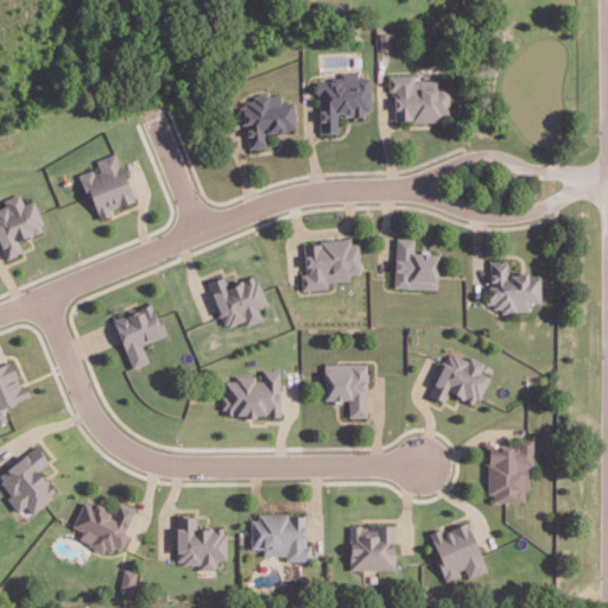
[(371,76),(358,76),(358,71),(341,71),(341,78),(317,80),(318,132),(339,132),(339,114),(372,113),(371,76)]
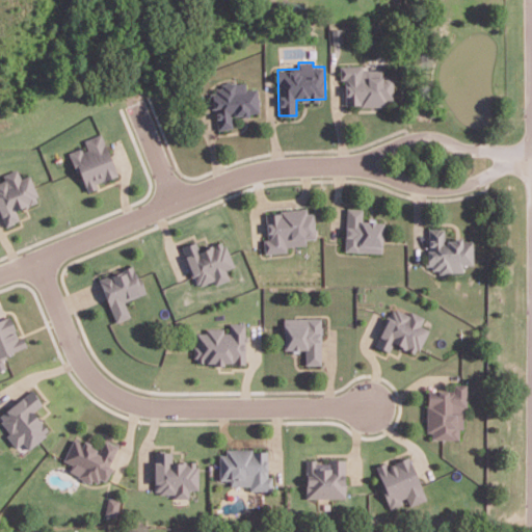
[(258,88),(245,88),(245,84),(213,85),(214,129),(232,128),(232,116),(250,115),(250,112),(259,112),(258,88)]
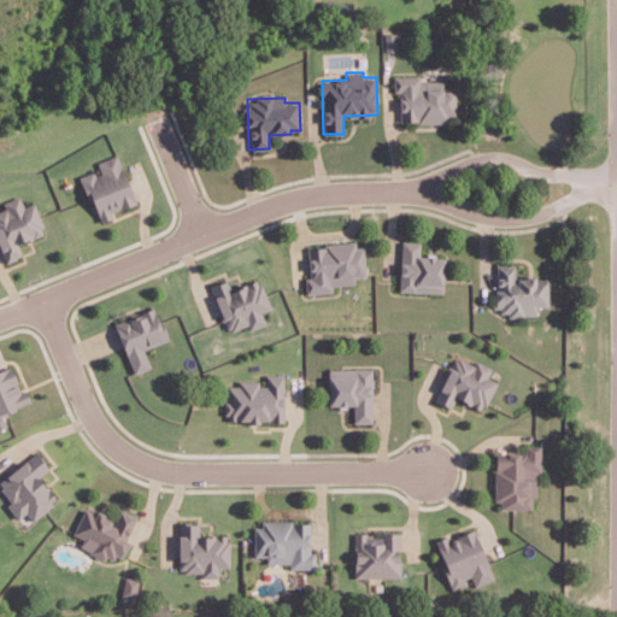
[(82,176),(97,218),(136,205),(118,154),(97,162),(99,170),(82,176)]
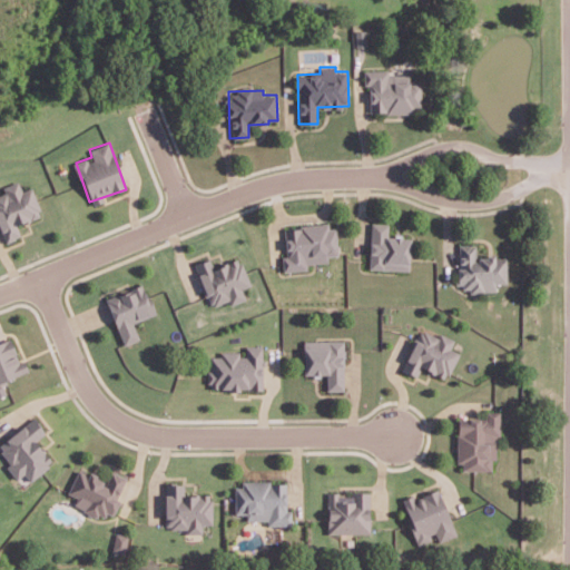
[(0,229),(5,242),(21,236),(17,224),(41,216),(31,186),(21,190),(19,182),(1,187),(3,194),(0,194),(0,229)]
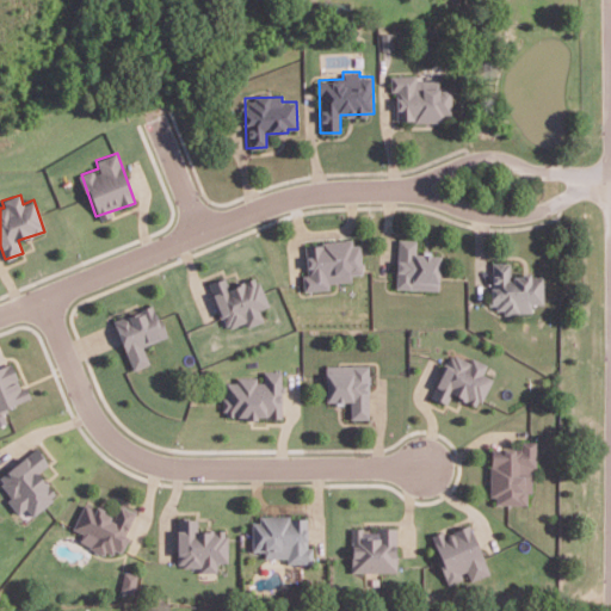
[(439,289),(440,254),(415,253),(417,239),(397,239),(395,288),(439,289)]
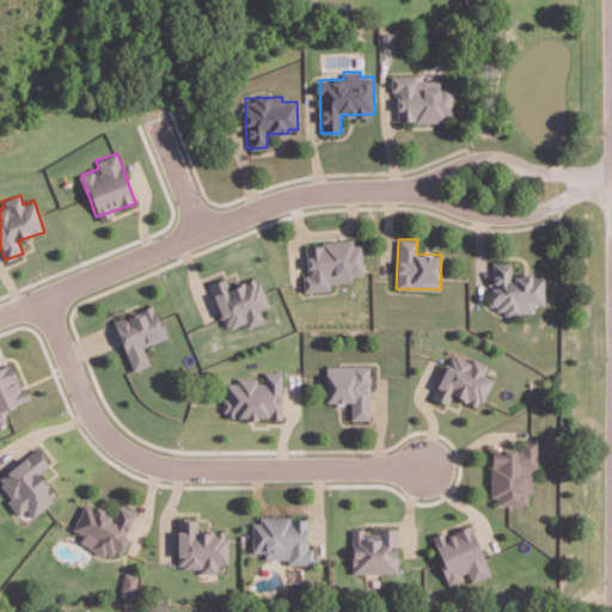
[(304,291),(330,289),(330,282),(352,281),(352,274),(362,274),(361,240),(306,244),(307,275),(303,275),(304,291)]
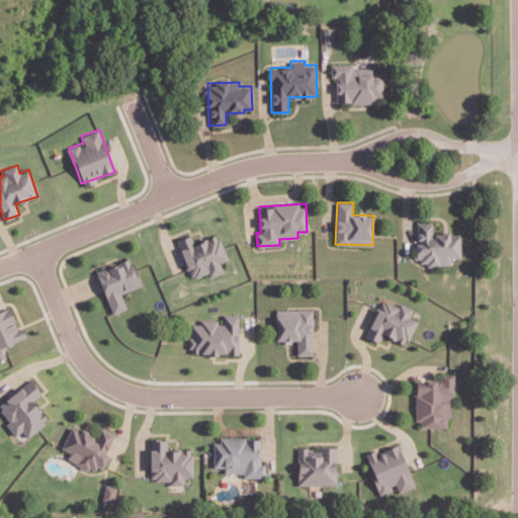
[(450,264),(450,257),(460,257),(459,232),(433,233),(432,222),(415,222),(417,265),(450,264)]
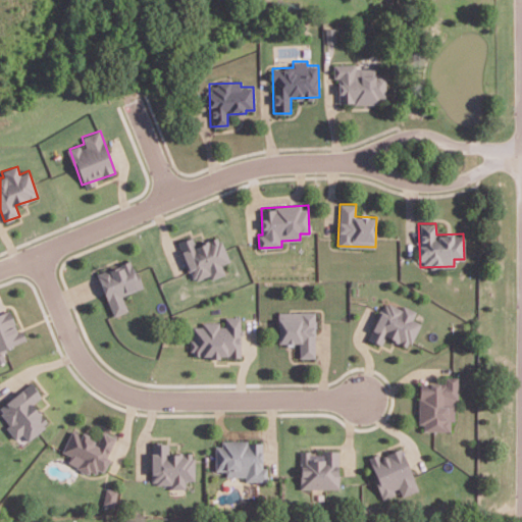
[(225,274),(221,263),(228,261),(220,236),(195,244),(193,236),(179,241),(192,280),(210,274),(211,278),(225,274)]
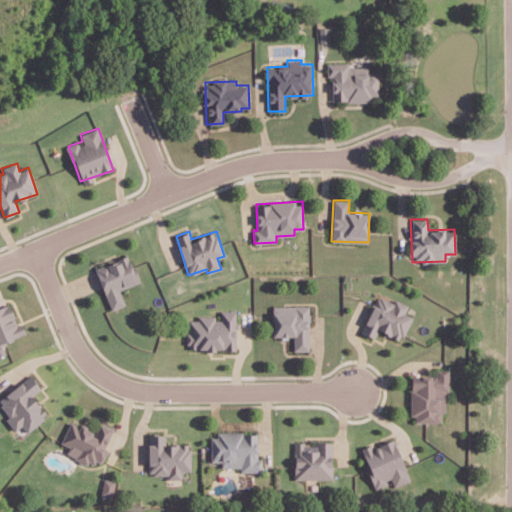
[(110,309),(125,304),(119,289),(139,282),(130,255),(95,267),(110,309)]
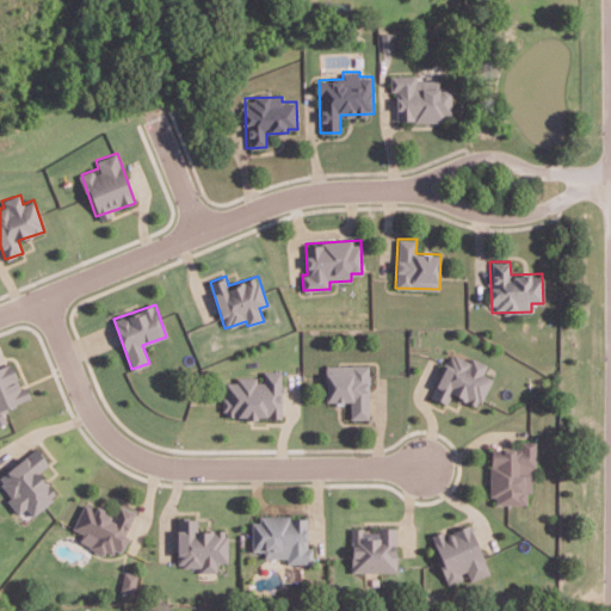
[(450,351),(432,397),(448,402),(451,394),(480,406),(492,377),(483,374),(486,365),(450,351)]
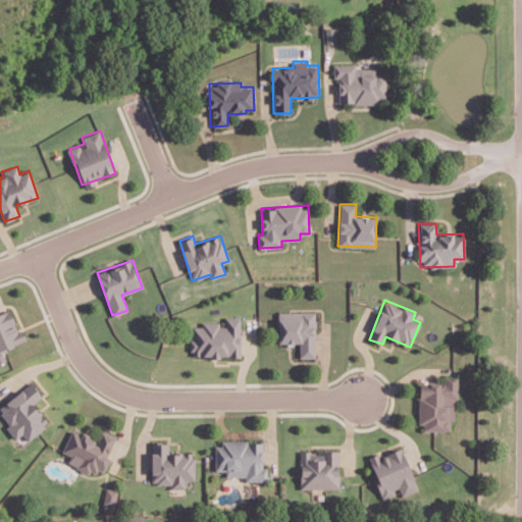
[(0,313),(0,362),(6,361),(2,350),(27,340),(22,329),(17,331),(9,310),(0,313)]
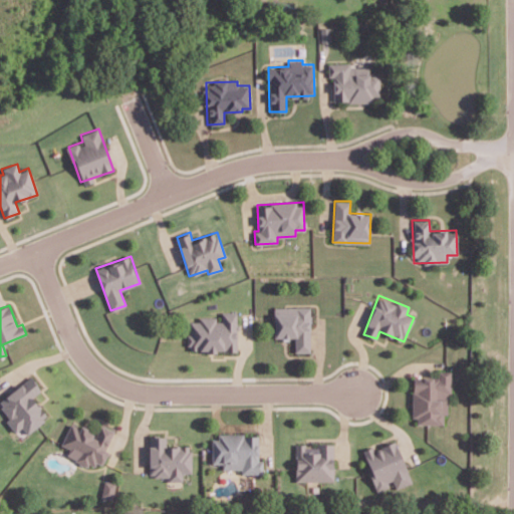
[(274,338),(295,338),(294,351),(309,351),(310,307),(274,306),(274,338)]
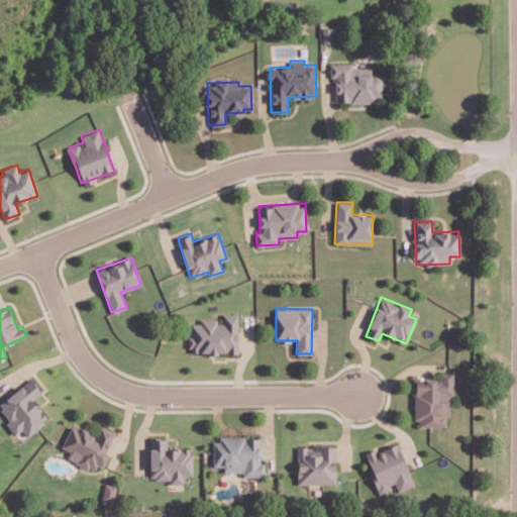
[(238,313),(220,313),(220,320),(190,320),(190,353),(238,352),(238,313)]
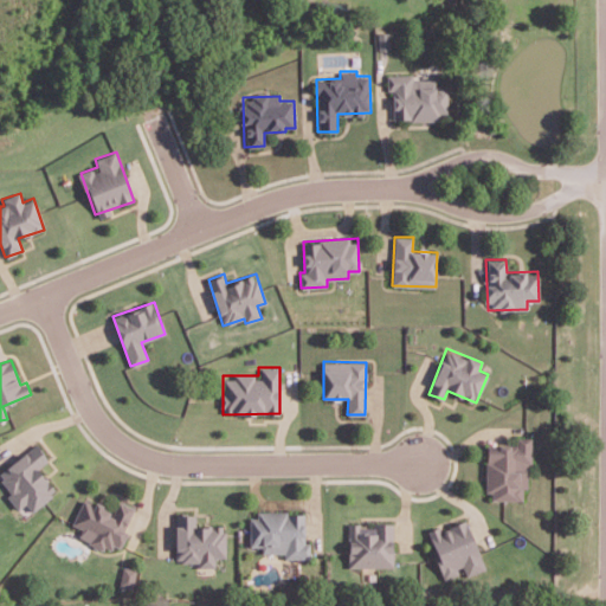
[(488,442),(487,498),(523,500),(523,488),(529,489),(530,443),(488,442)]
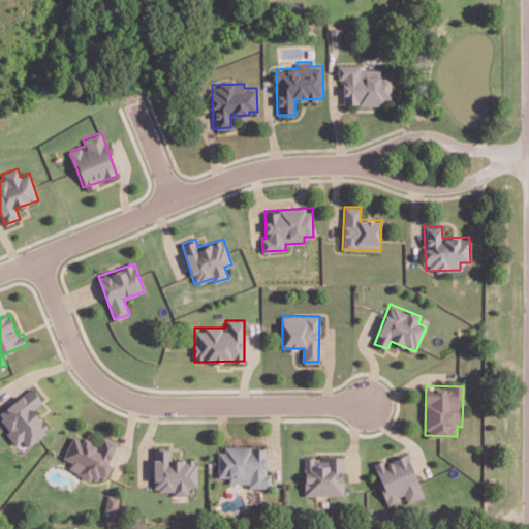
[(0,411),(0,416),(9,429),(6,432),(20,450),(49,428),(33,408),(42,401),(32,387),(0,411)]
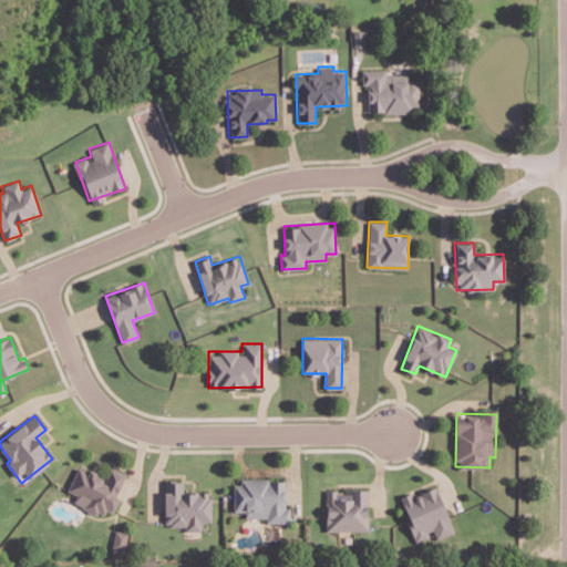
[(125,474),(110,467),(106,477),(78,465),(68,491),(78,495),(73,504),(103,515),(105,509),(113,513),(120,497),(116,496),(125,474)]
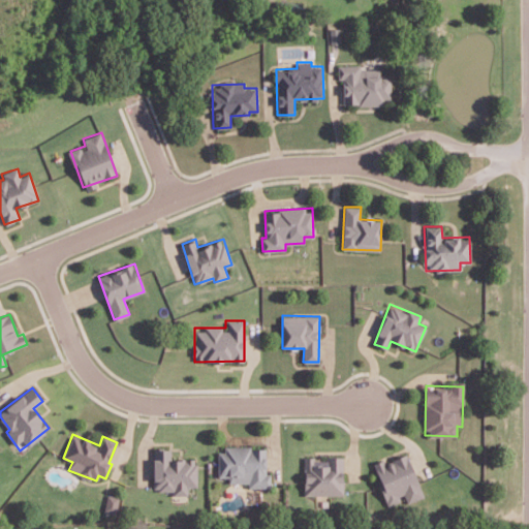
[(266,447),(218,446),(218,476),(229,476),(229,483),(248,483),(248,487),(271,487),(271,473),(266,473),(266,447)]
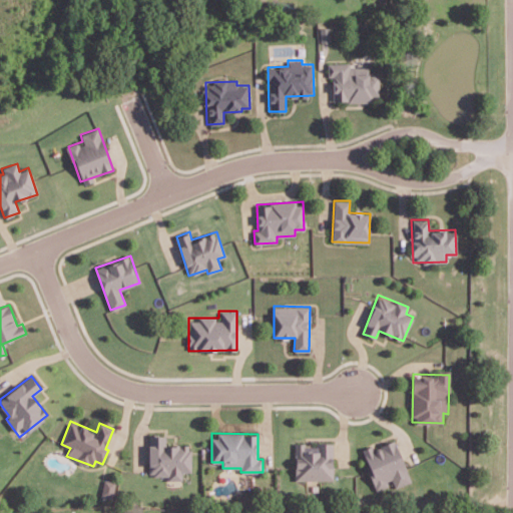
[(190,471),(190,444),(165,444),(165,435),(148,435),(148,475),(166,475),(166,479),(182,479),(182,471),(190,471)]
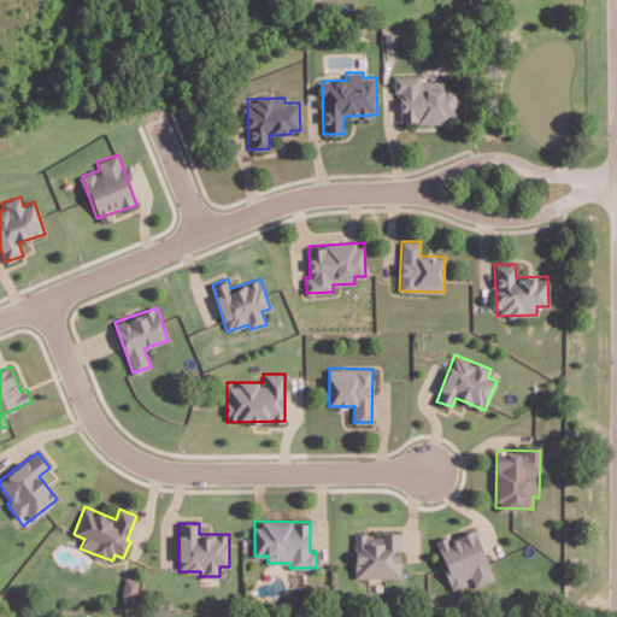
[(435,540),(452,587),(472,580),(475,586),(493,580),(475,529),(448,539),(447,535),(435,540)]
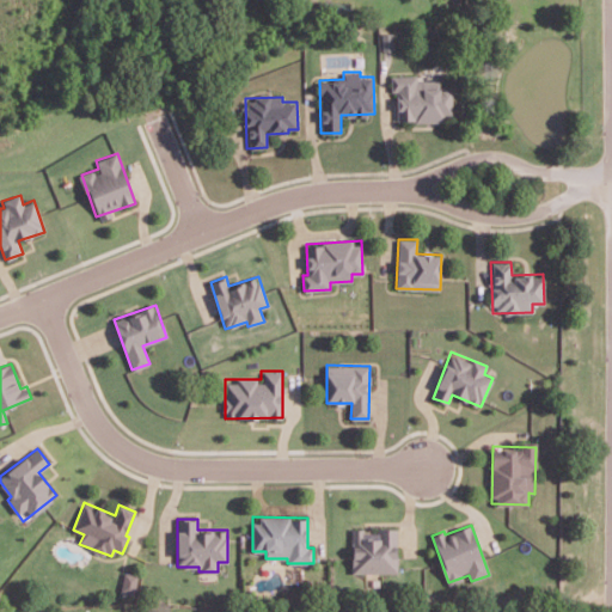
[(397,571),(397,528),(363,530),(363,527),(352,528),(353,573),(397,571)]
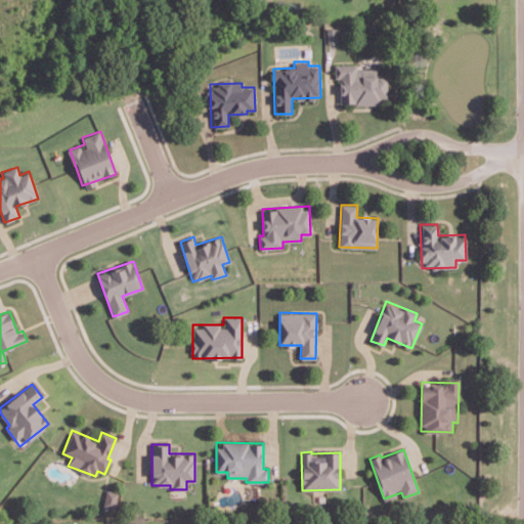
[(102,507),(114,510),(118,492),(106,489),(102,507)]
